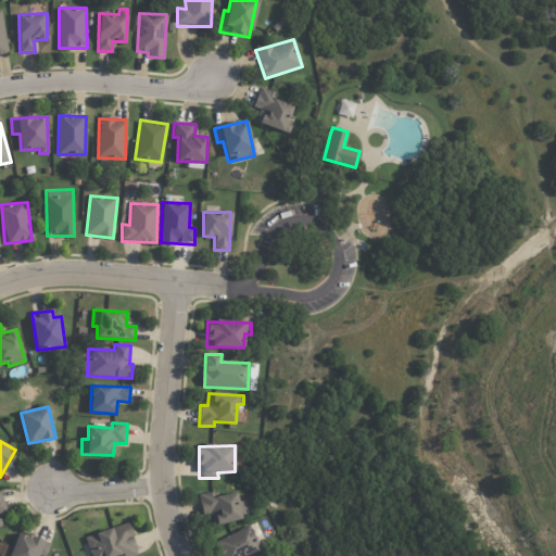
[(236,492),(214,497),(212,491),(198,495),(202,516),(210,514),(212,525),(249,517),(245,500),(238,502),(236,492)]
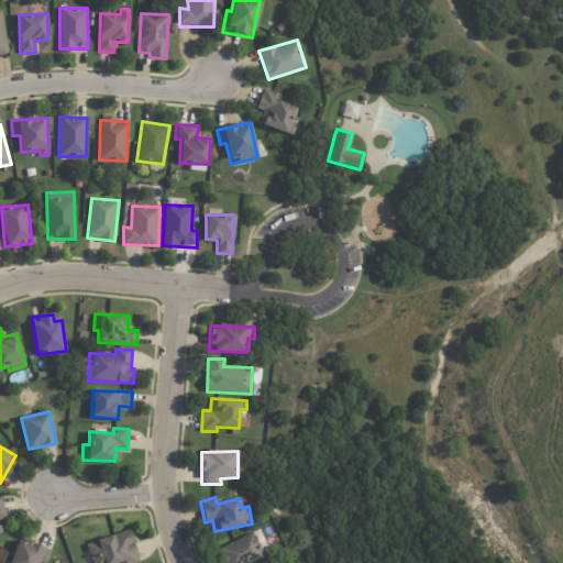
[(81,544),(86,562),(114,562),(120,562),(136,562),(141,562),(131,530),(81,544)]
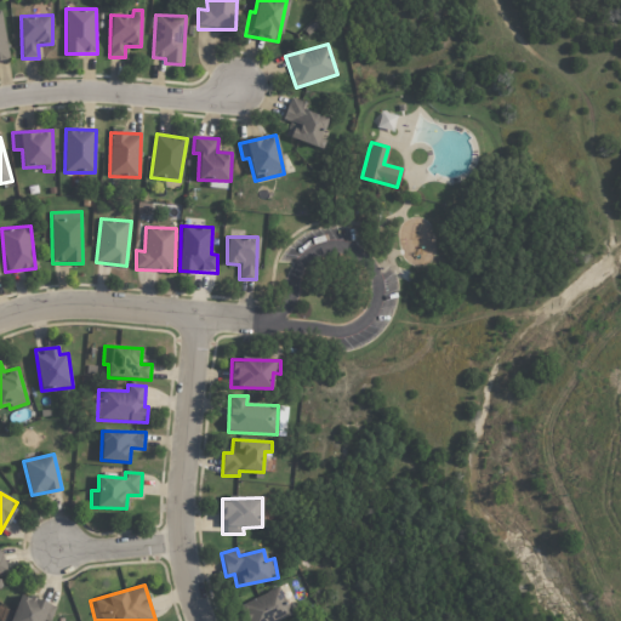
[(280,620),(291,617),(280,588),(241,603),(246,620),(280,620)]
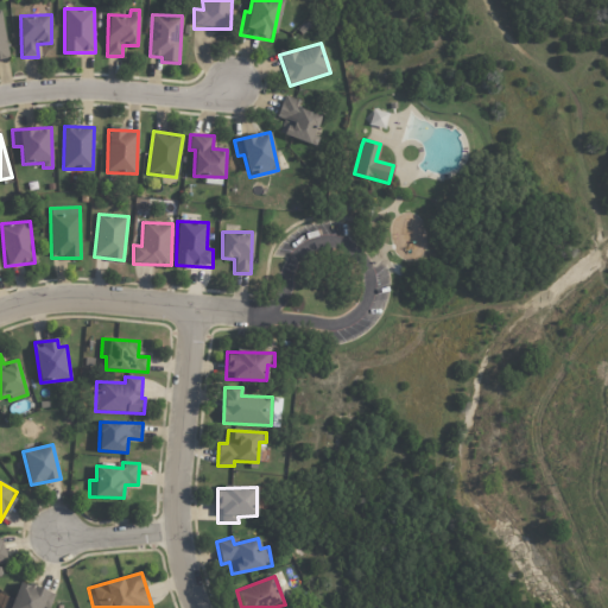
[(10,607),(50,607),(55,594),(19,582),(10,607)]
